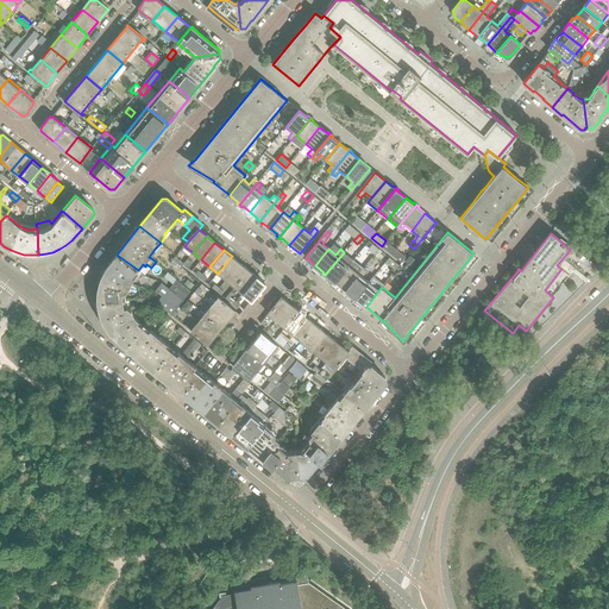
[(336,282),(349,265),(343,261),(347,255),(344,252),(325,275),(327,277),(328,276),(336,282)]
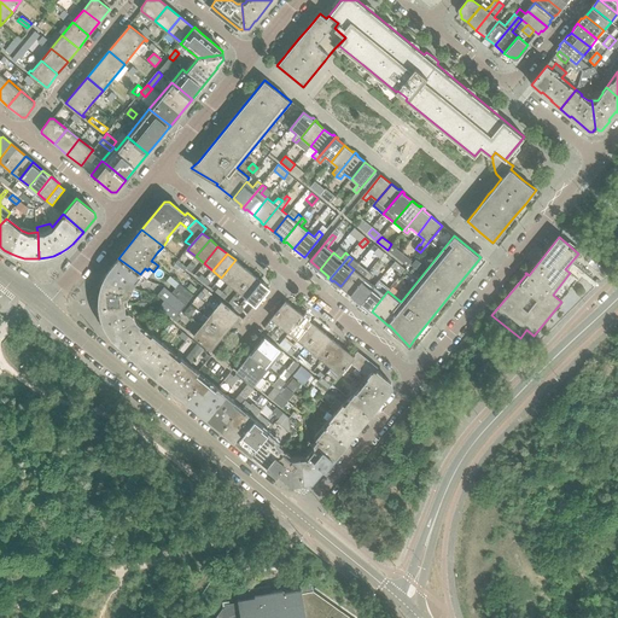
[(140,274),(118,258),(108,270),(109,272),(105,278),(103,283),(100,289),(99,296),(99,305),(99,307),(126,304),(126,297),(128,297),(132,293),(134,285),(136,283),(134,281),(140,274)]
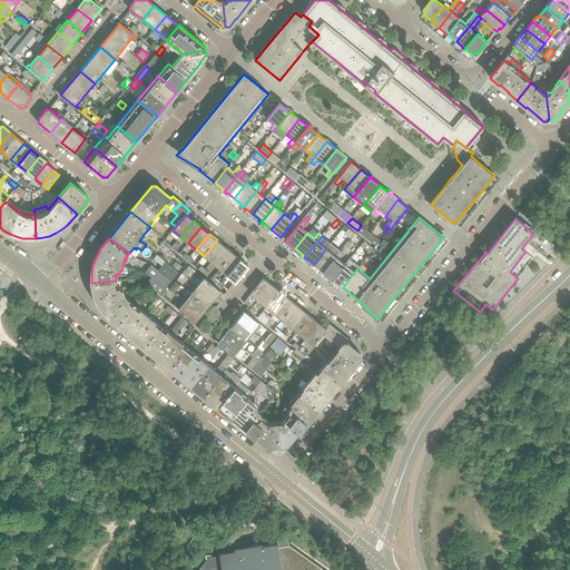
[(212,262),(224,246),(217,239),(204,256),(212,262)]
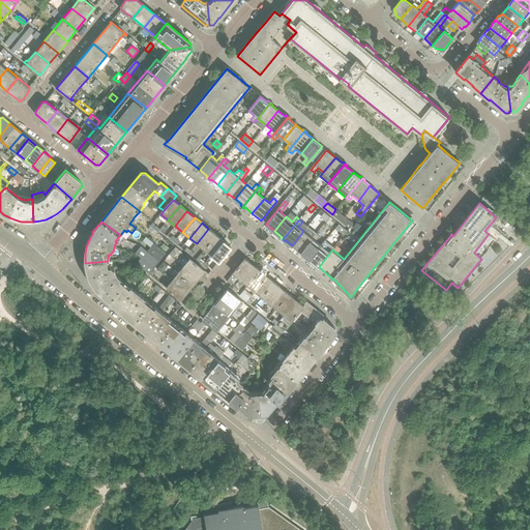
[(160,230),(159,229),(153,224),(151,226),(156,231),(158,232),(160,230)]
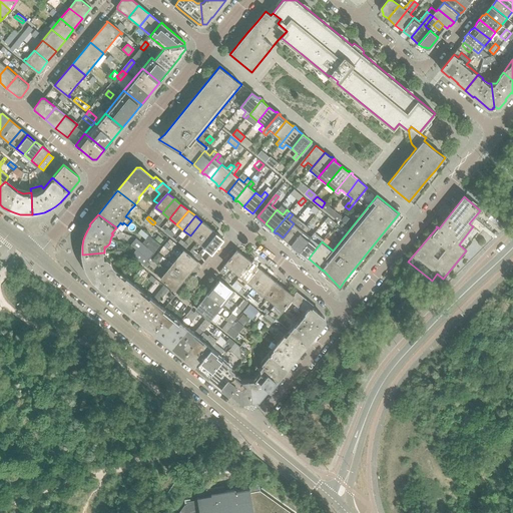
[(161,222),(162,220),(158,217),(154,221),(155,222),(162,227),(164,225),(161,222)]
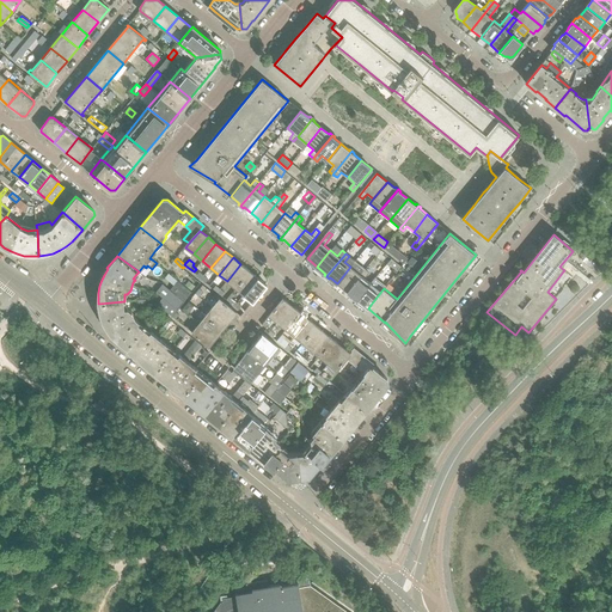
[(402,267),(392,259),(387,263),(398,271),(402,267)]
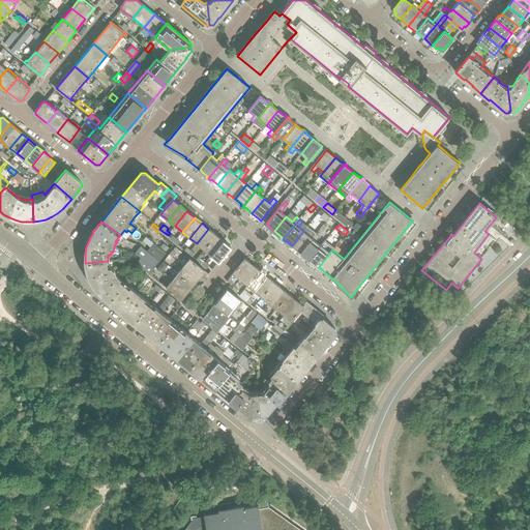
[(204,249),(216,235),(208,229),(197,243),(204,249)]
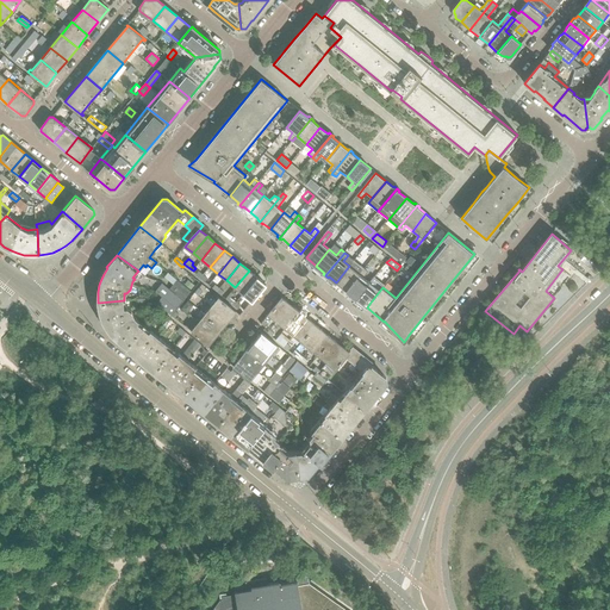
[(346,292),(365,268),(360,266),(355,271),(349,266),(336,282),(343,288),(343,290),(346,292)]
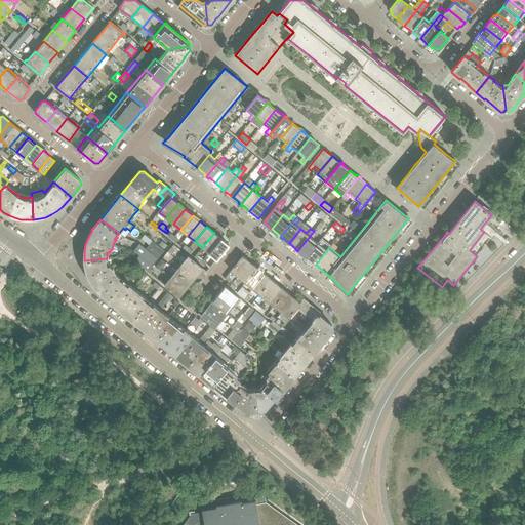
[(307,257),(318,243),(313,239),(317,234),(314,231),(297,251),(299,253),(299,252),(307,257)]
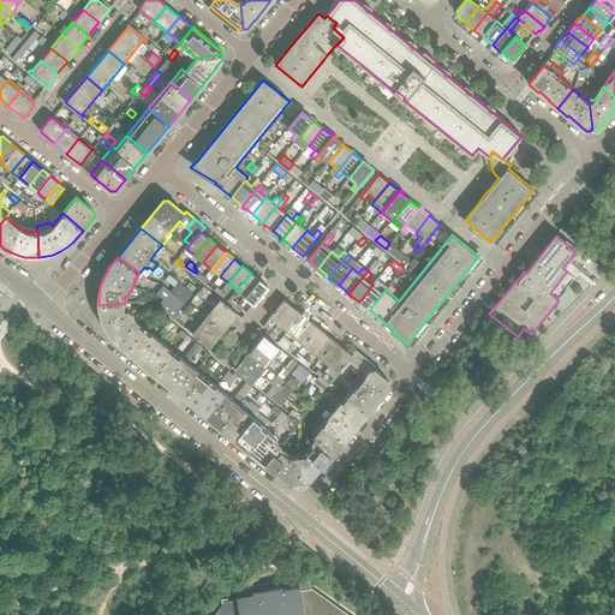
[(245,297),(260,280),(251,273),(237,290),(245,297)]
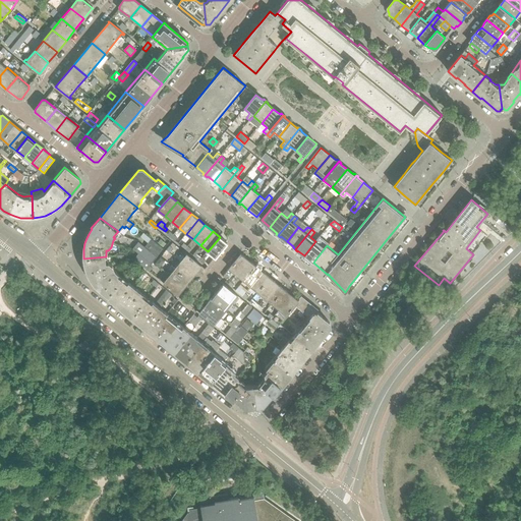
[(315,259),(327,245),(329,243),(320,236),(315,241),(304,255),(313,263),(315,259)]
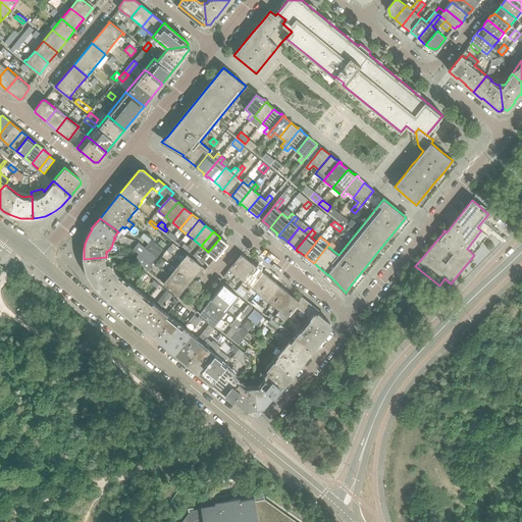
[(215,258),(227,244),(220,238),(208,252),(215,258)]
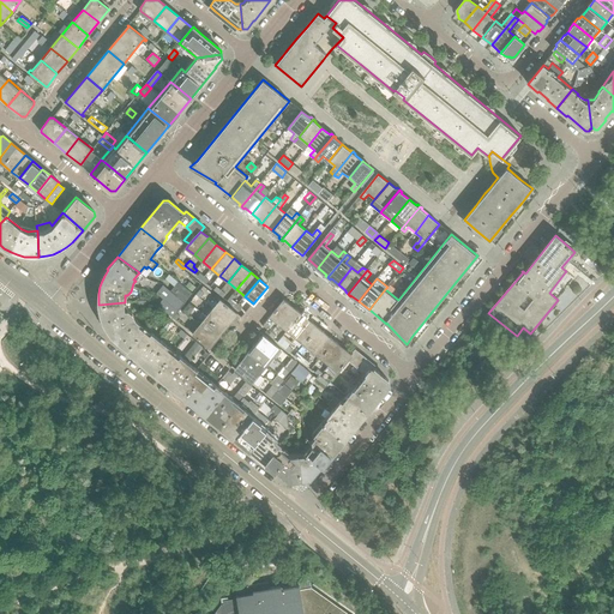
[(192,294),(178,282),(172,290),(176,294),(175,295),(185,302),(192,294)]
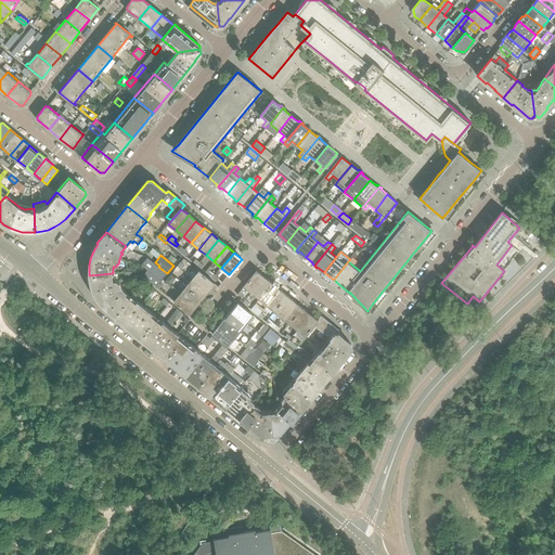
[(179,260),(171,255),(168,258),(176,265),(179,260)]
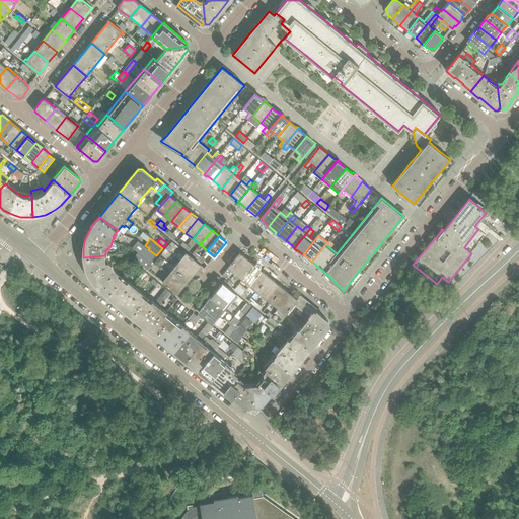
[(177,251),(169,244),(166,248),(169,250),(175,254),(177,251)]
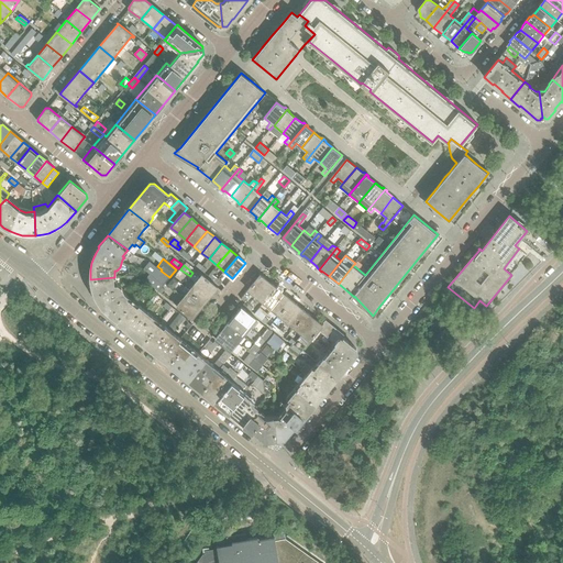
[(169,277),(161,271),(155,277),(159,280),(159,282),(164,285),(169,277)]
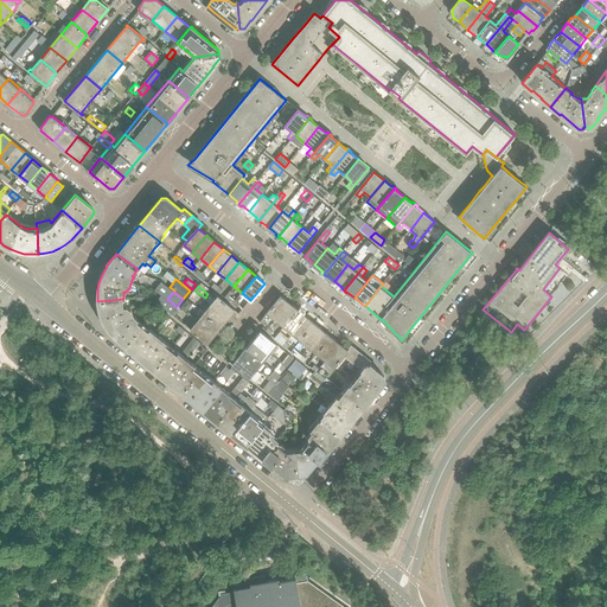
[(138,311),(152,304),(147,300),(144,296),(136,296),(138,311)]
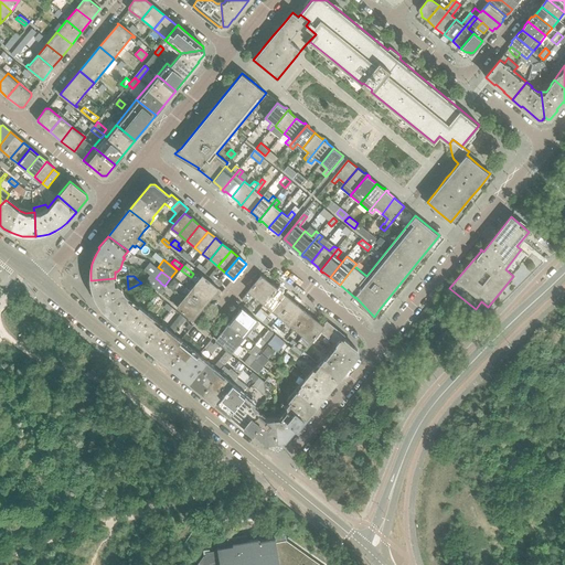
[(217,289),(203,276),(196,284),(212,297),(217,289)]
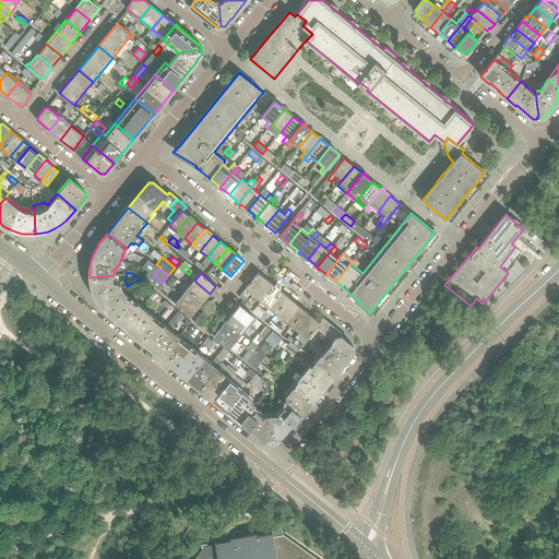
[(253,295),(266,278),(259,273),(246,288),(253,295)]
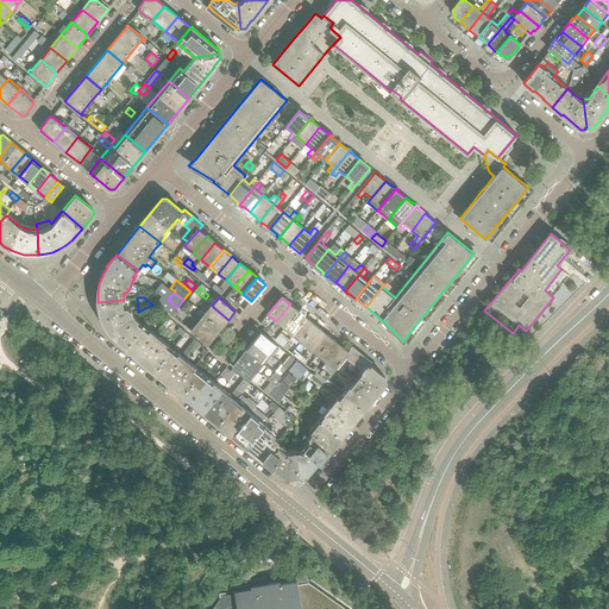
[(136,318),(133,314),(132,311),(127,307),(125,308),(124,300),(98,302),(98,305),(102,320),(106,326),(108,330),(113,336),(125,346),(126,346),(126,347),(143,326),(139,324),(140,321),(136,318)]
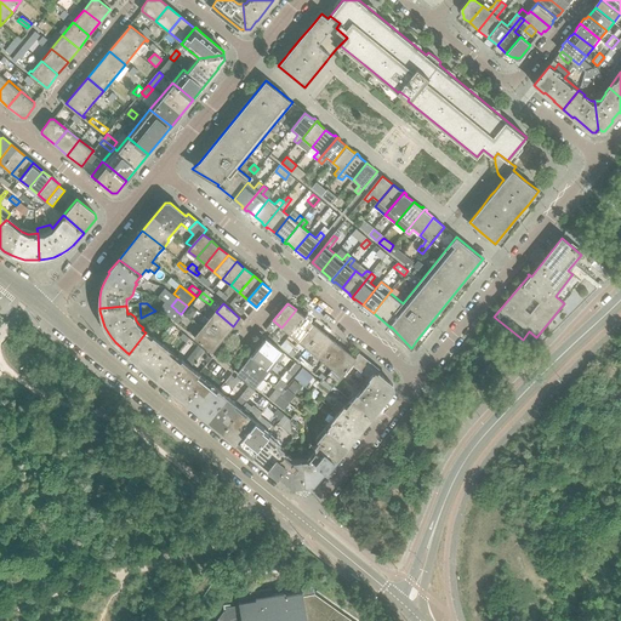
[(192,318),(198,311),(192,306),(186,313),(192,318)]
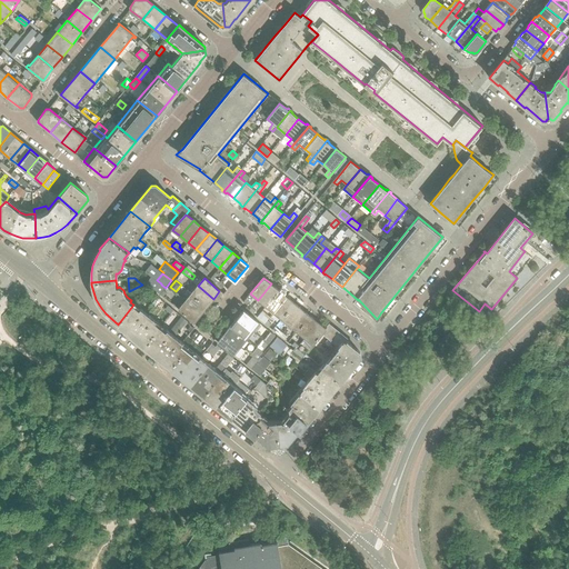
[(267,307),(279,291),(271,283),(258,300),(267,307)]
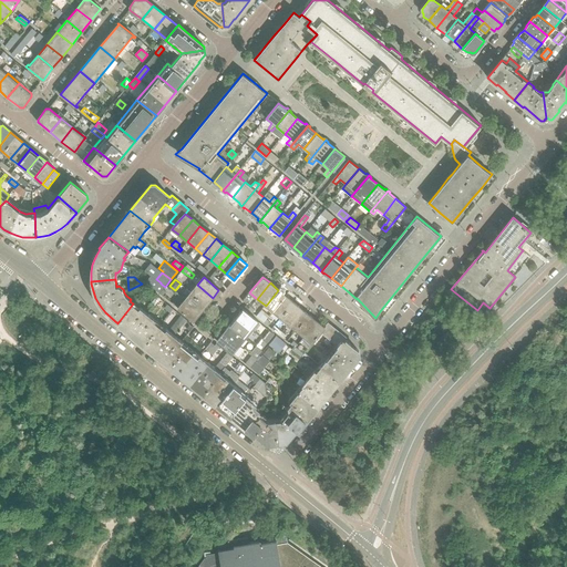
[(213,298),(197,285),(191,292),(206,305),(213,298)]
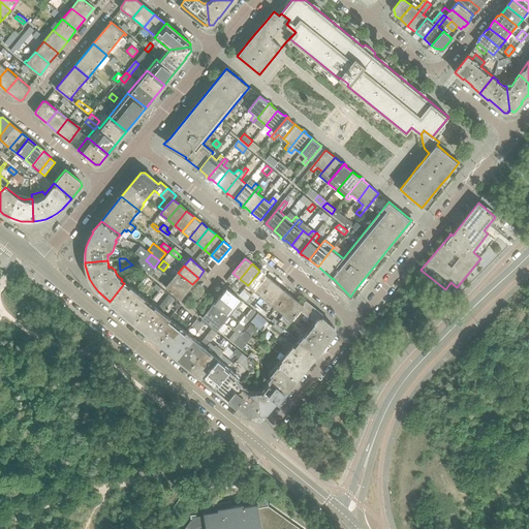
[(192,284),(178,273),(174,270),(172,273),(176,276),(173,280),(187,291),(192,284)]
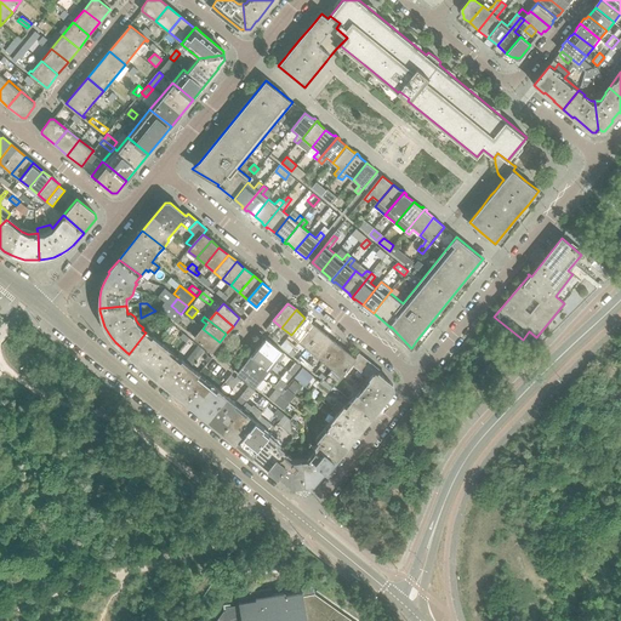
[(300,342),(313,325),(305,318),(291,335),(300,342)]
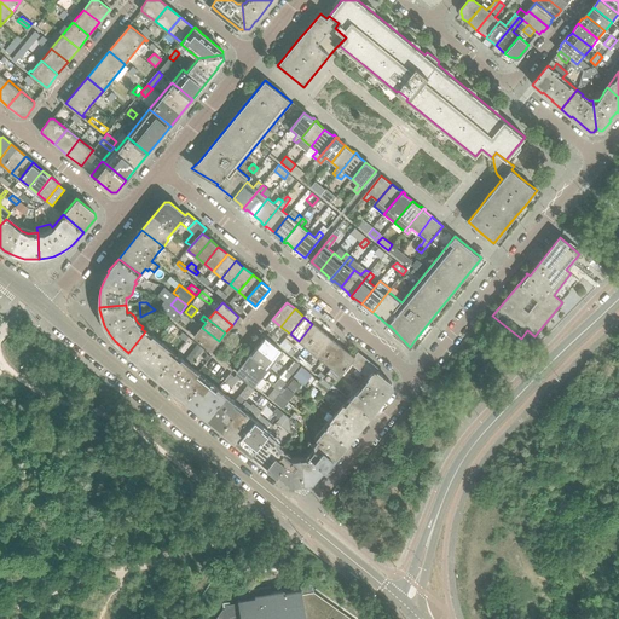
[(307,347),(320,330),(312,324),(299,341),(307,347)]
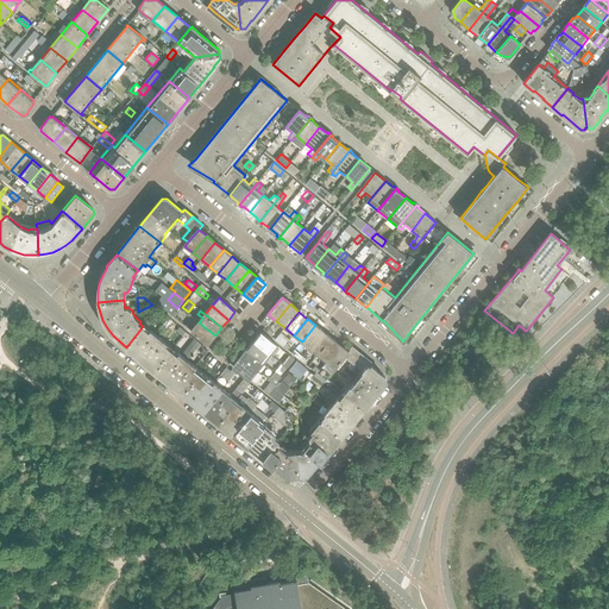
[(215,336),(199,322),(192,331),(208,345),(215,336)]
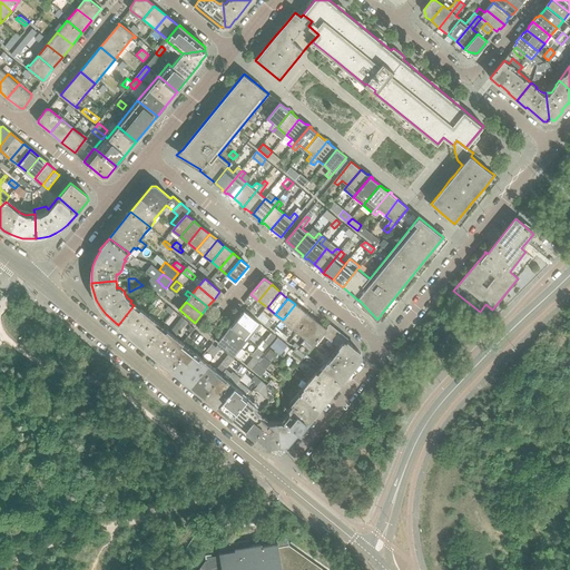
[(290,326),(303,311),(295,304),(283,320),(290,326)]
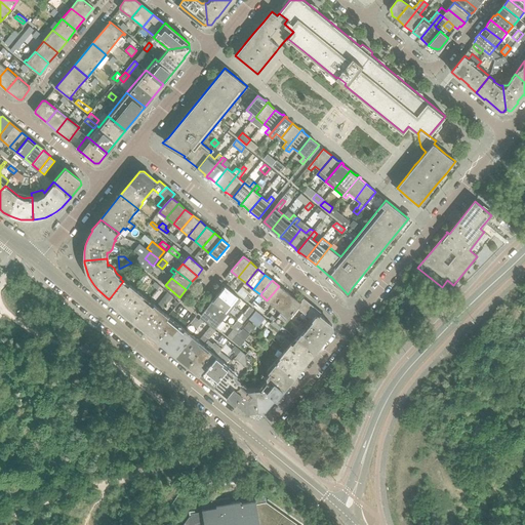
[(144,295),(136,290),(130,285),(129,286),(123,281),(109,299),(134,320),(149,303),(143,297),(144,295)]
